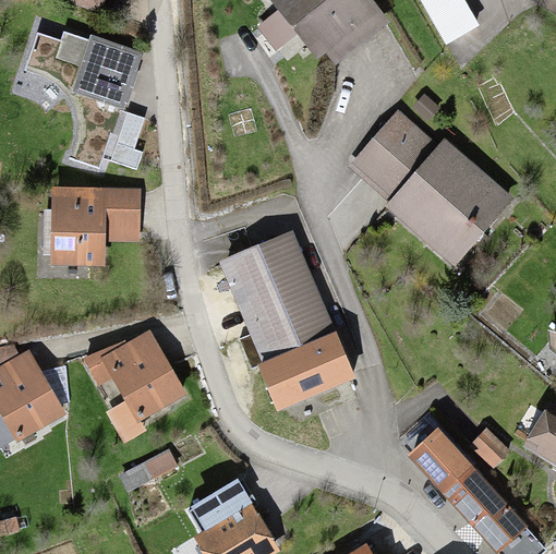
[(272,0),(314,52),(326,43),(335,55),(385,15),(372,0),(272,0)]
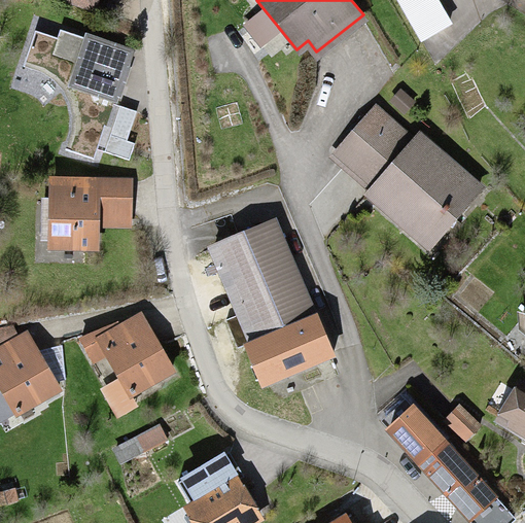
[(76,121),(69,145),(98,155),(133,54),(60,28),(59,37),(35,30),(26,62),(46,71),(65,88),(74,104),(76,121)]
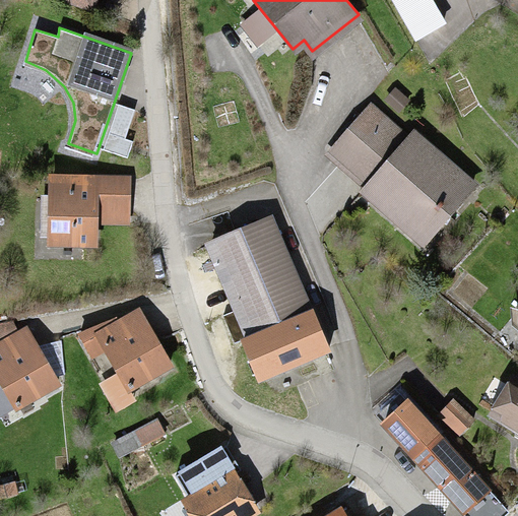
[(373,98),(324,155),(429,244),(477,186),(373,98)]
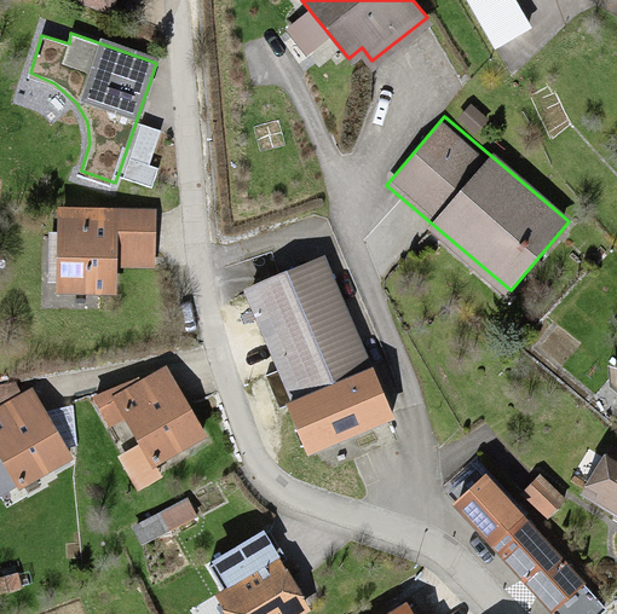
[(104,216),(57,215),(57,289),(111,290),(111,261),(153,262),(154,208),(104,207),(104,216)]
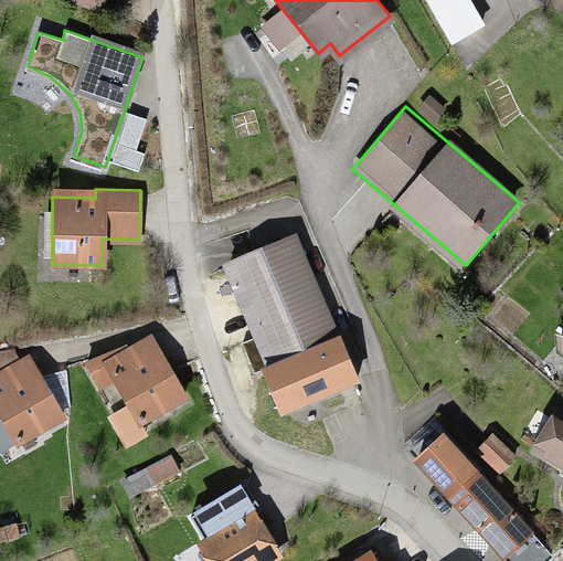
[(301,232),(223,263),(272,385),(351,355),(301,232)]
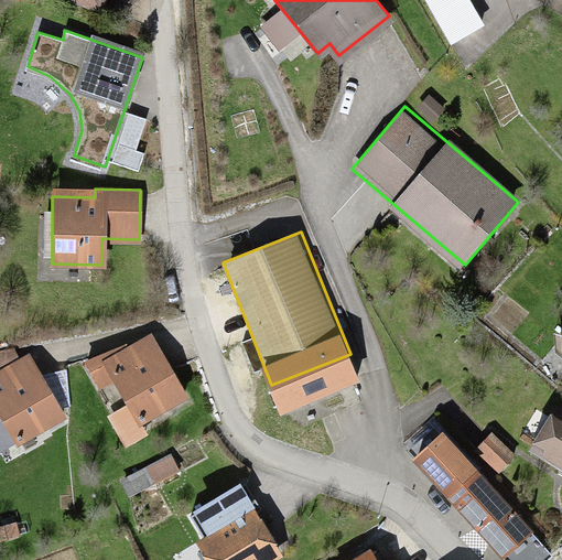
[(150,332),(99,363),(139,427),(190,396),(150,332)]
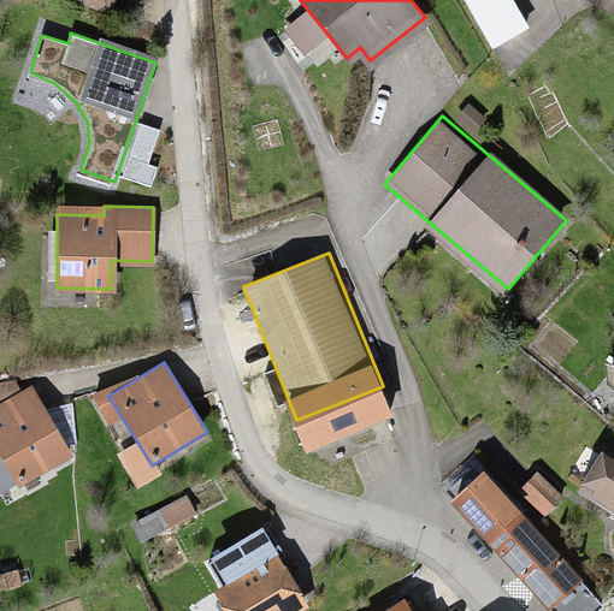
[(30,383),(0,399),(0,456),(17,487),(72,456),(30,383)]
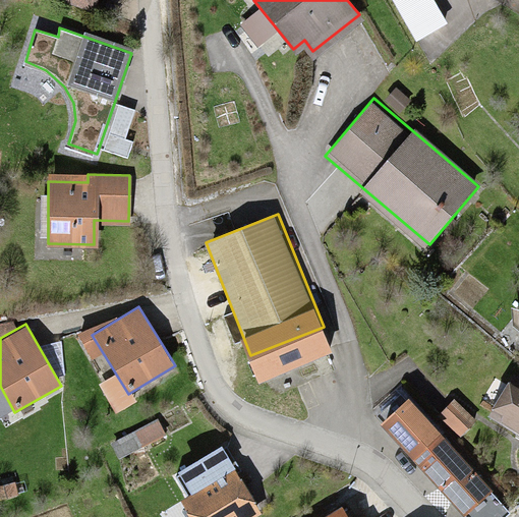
[(518,382),(511,378),(491,410),(518,427),(518,382)]
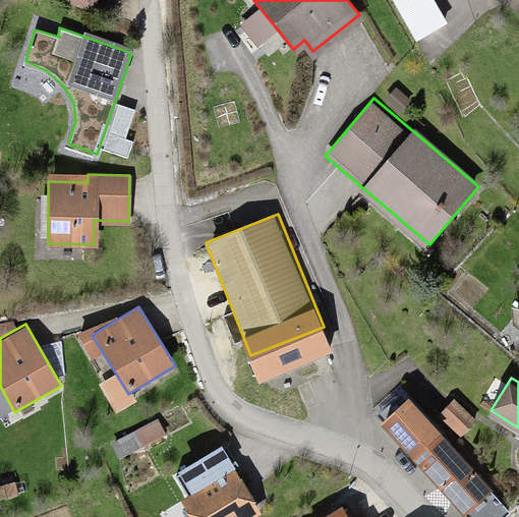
[(417,459),(447,434),(411,394),(383,420),(417,459)]
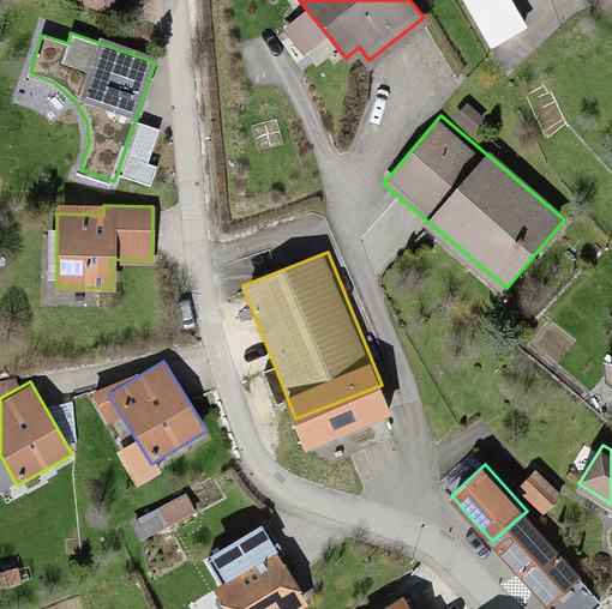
[(562,498),(538,469),(517,487),(541,516),(562,498)]
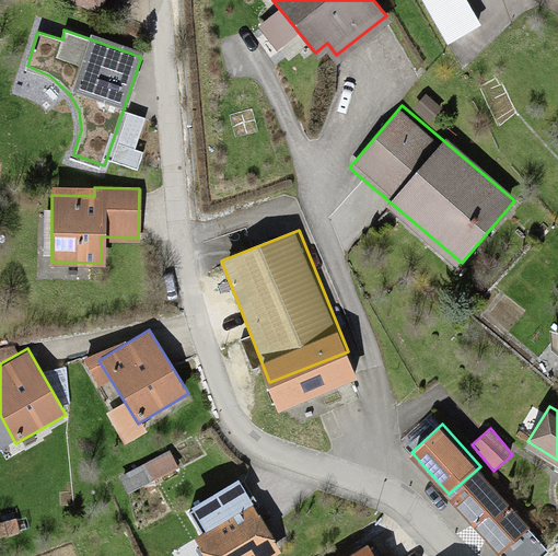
[(527,525),(531,523),(480,466),(449,494),(500,551),(527,525)]
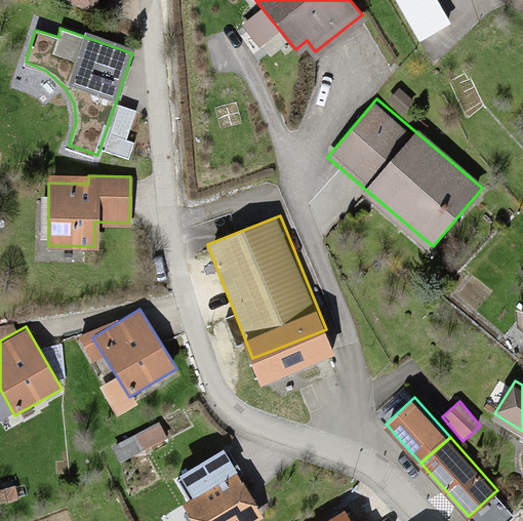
[(234,473),(183,503),(193,520),(252,520),(259,517),(234,473)]
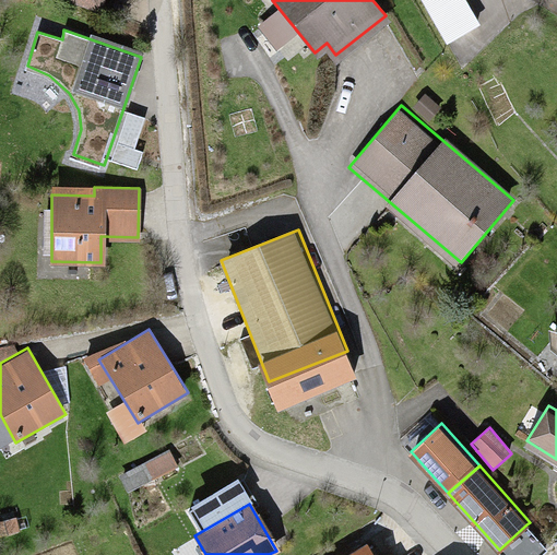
[(526,524),(499,550),(505,554),(538,554),(546,547),(526,524)]
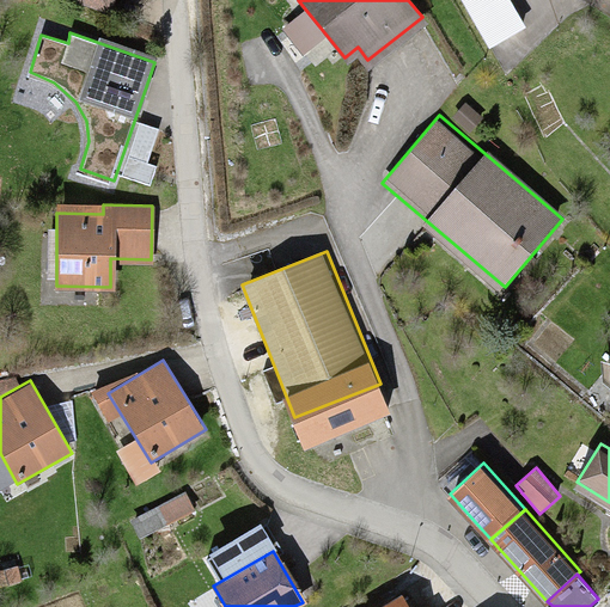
[(407,606),(401,595),(380,606),(407,606)]
